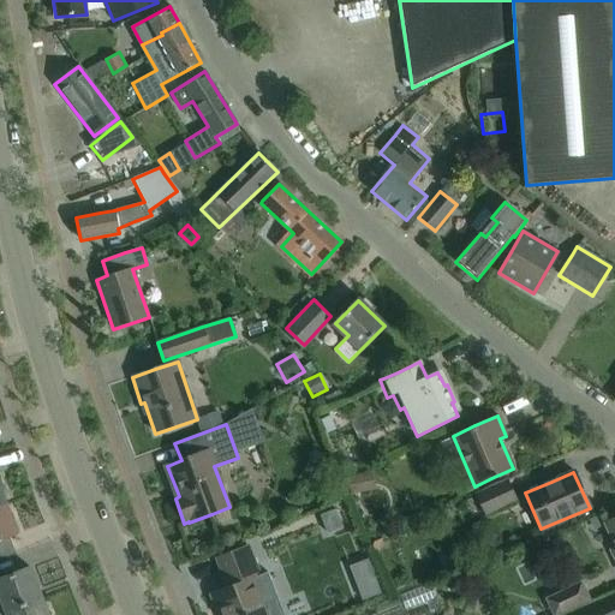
[(506,481),(476,495),(485,515),(515,501),(506,481)]
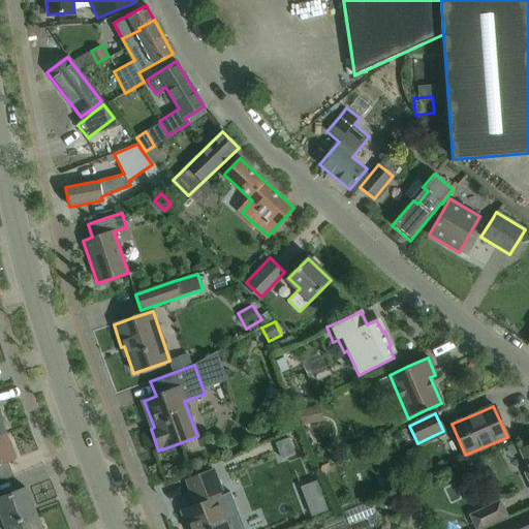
[(8,463),(14,460),(4,432),(0,433),(0,481),(13,476),(8,463)]
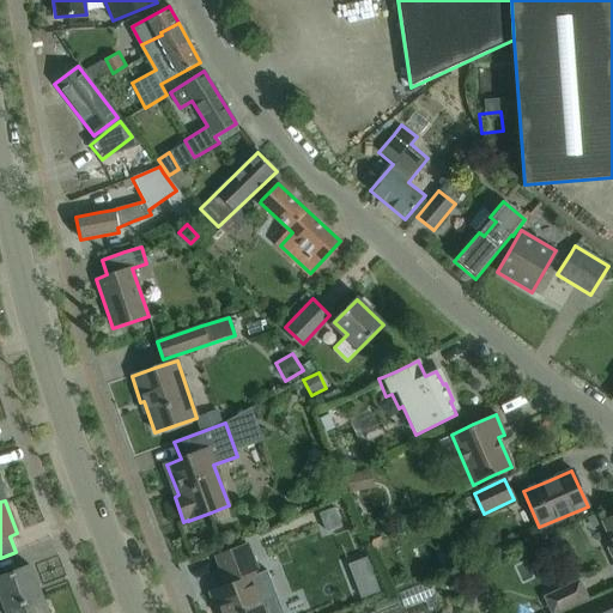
[(481,527),(511,516),(508,507),(478,517),(481,527)]
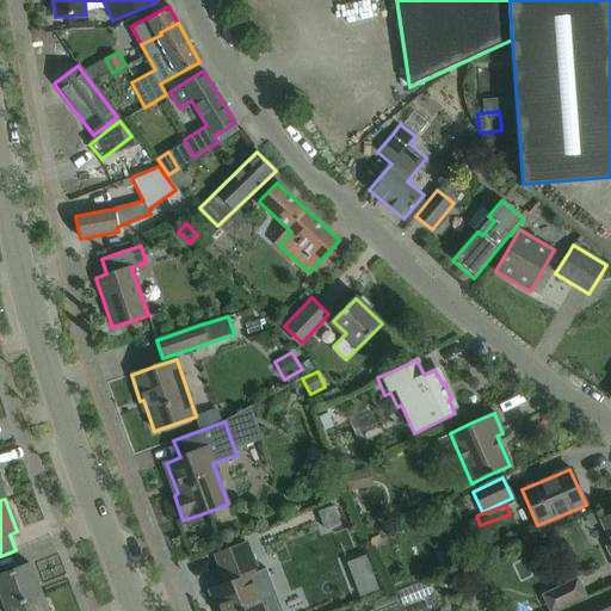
[(332,506),(318,512),(323,529),(339,523),(332,506)]
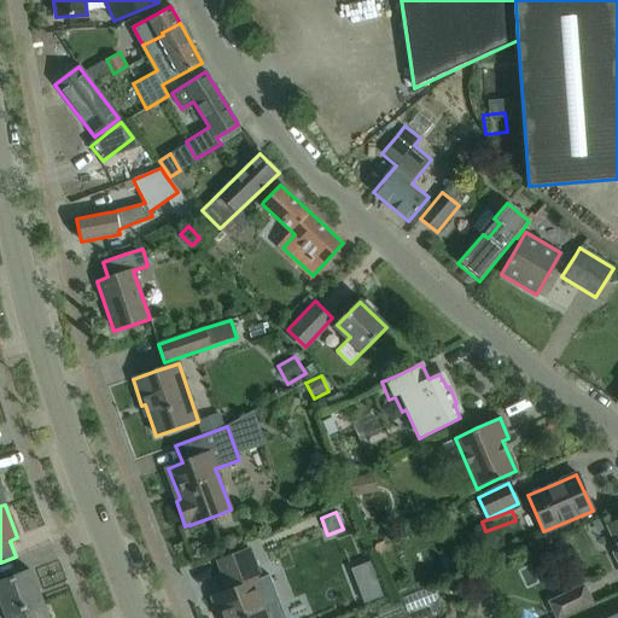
[(617,520),(606,526),(617,551),(617,560),(617,561),(617,564),(617,520)]
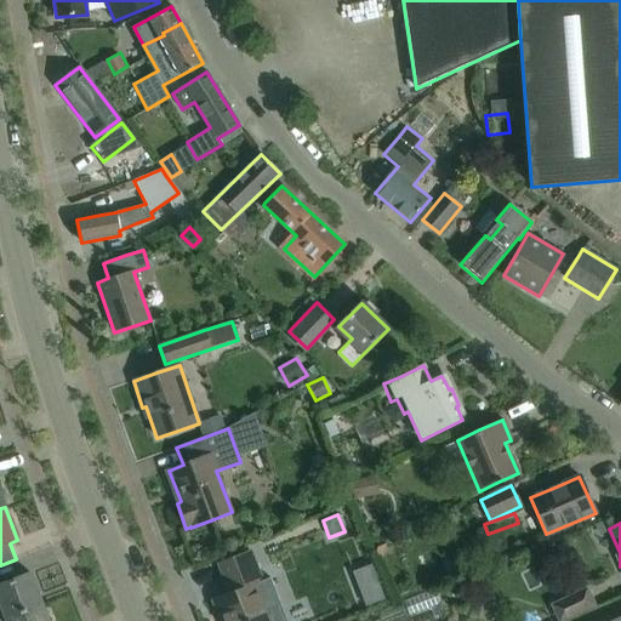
[(262,584),(250,552),(218,564),(231,593),(221,598),(228,619),(223,620),(286,620),(278,600),(277,598),(274,597),(272,594),(269,594),(263,594),(261,596),(260,597),(256,586),(262,584)]
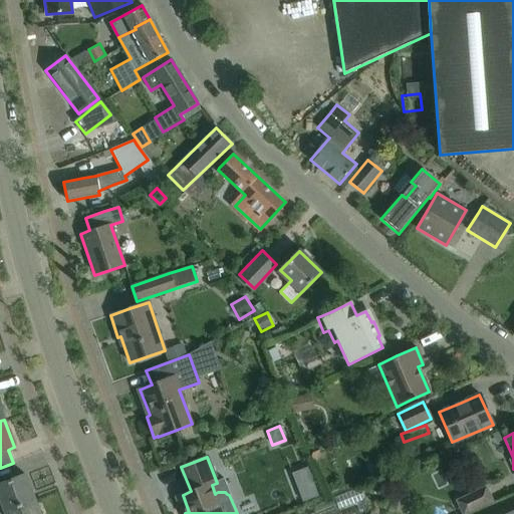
[(0,511),(34,499),(25,475),(6,482),(0,484),(0,511)]
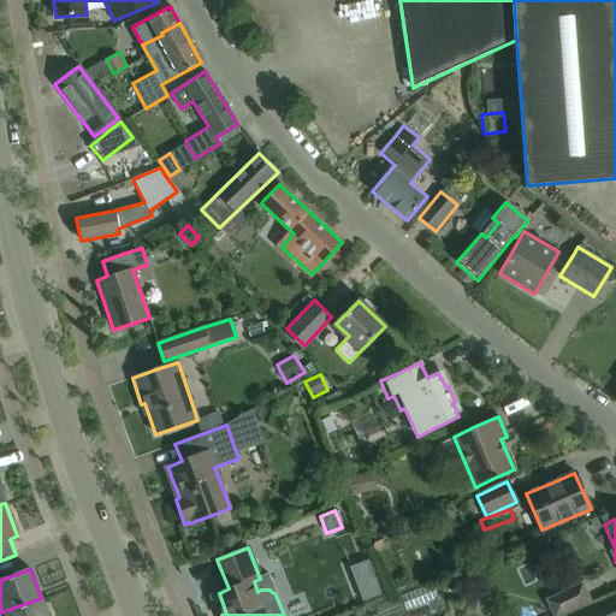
[(582,582),(545,600),(552,615),(560,615),(591,602),(582,582)]
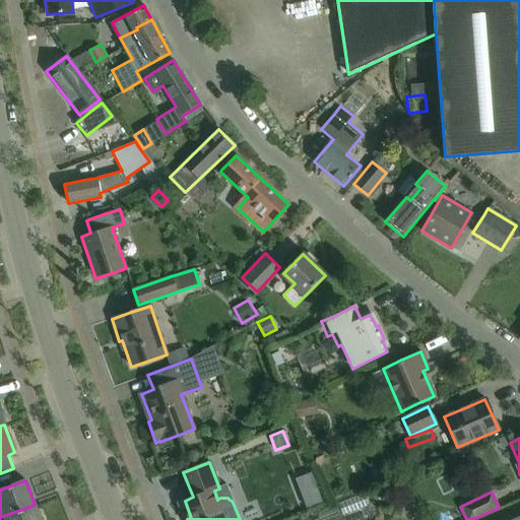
[(336,519),(355,519),(365,517),(360,504),(334,513),(336,519)]
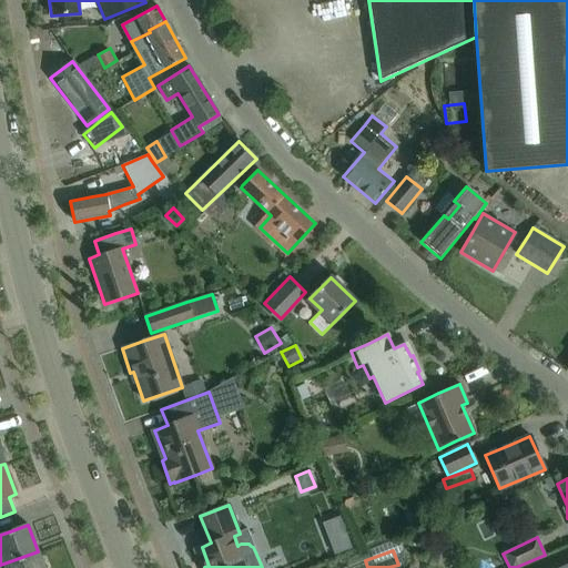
[(0,565),(0,567),(43,567),(38,551),(0,565)]
